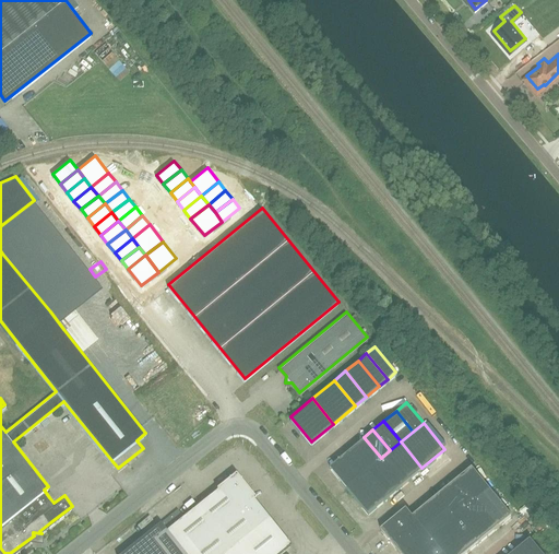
[(372,464),(379,460),(381,458),(364,437),(356,444),(372,464)]
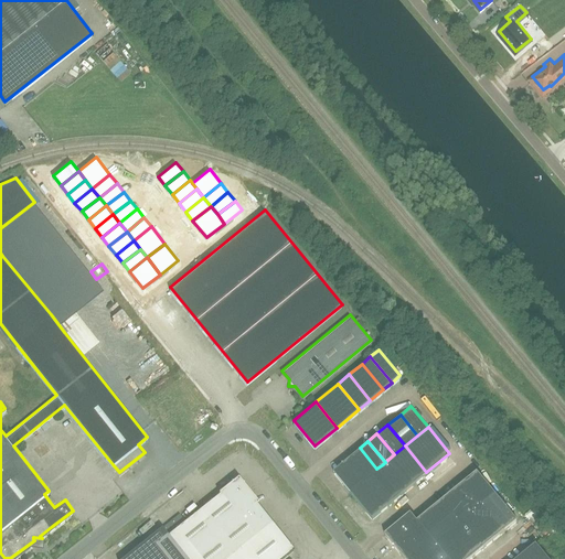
[(394,454),(415,481),(426,472),(405,445),(394,454)]
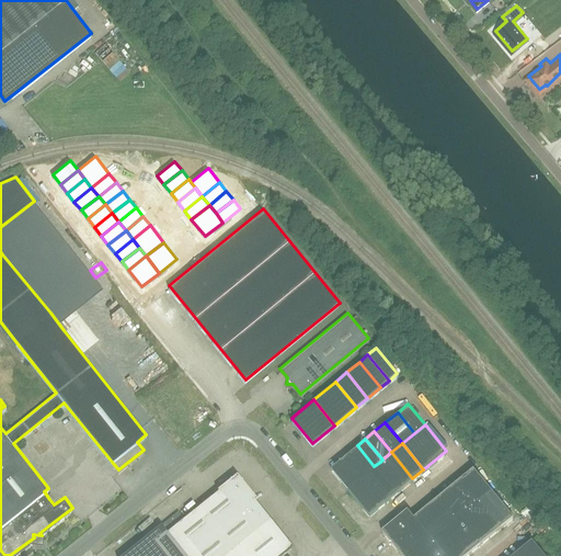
[(374,466),(357,445),(348,453),(366,473),(369,471),(374,466)]
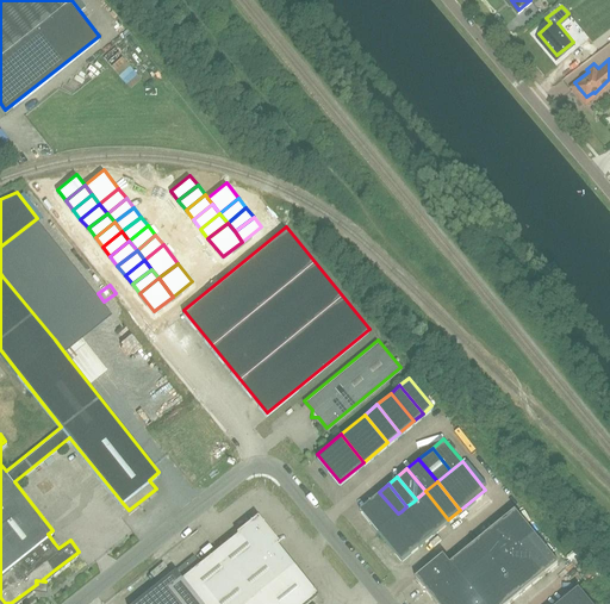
[(414,502),(436,529),(448,520),(425,491),(416,499),(414,502)]
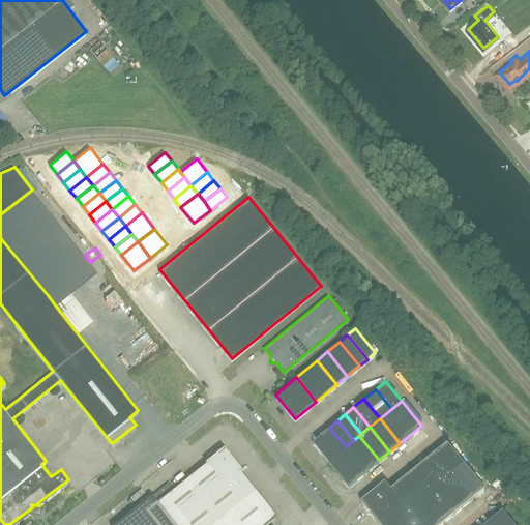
[(346,446),(329,428),(313,440),(329,460),(346,446)]
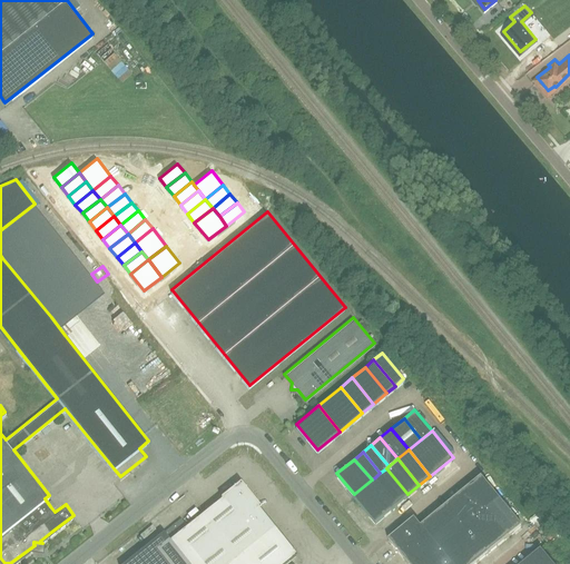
[(386,468),(380,473),(375,477),(396,504),(408,494),(386,468)]
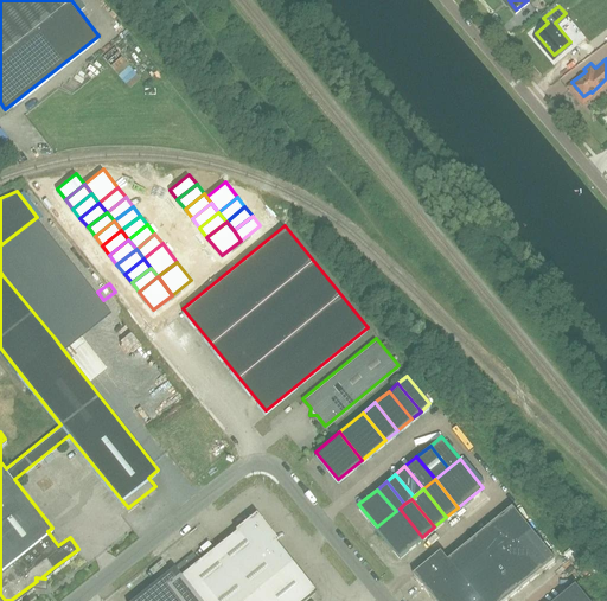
[(516,542),(519,539),(532,529),(512,504),(496,518),(516,542)]
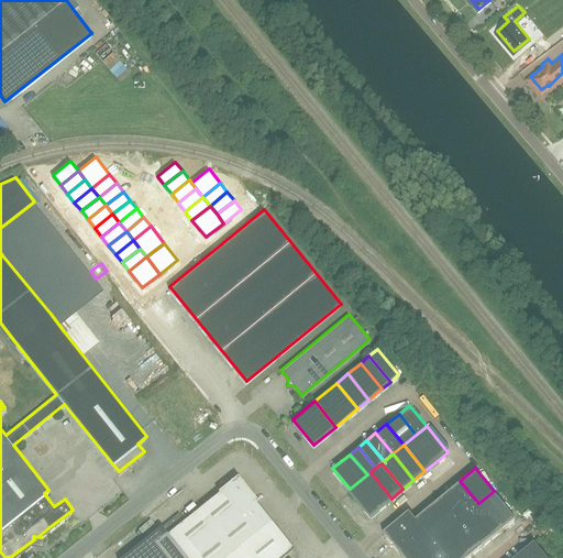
[(371,472),(367,474),(350,489),(371,515),(392,499),(371,472)]
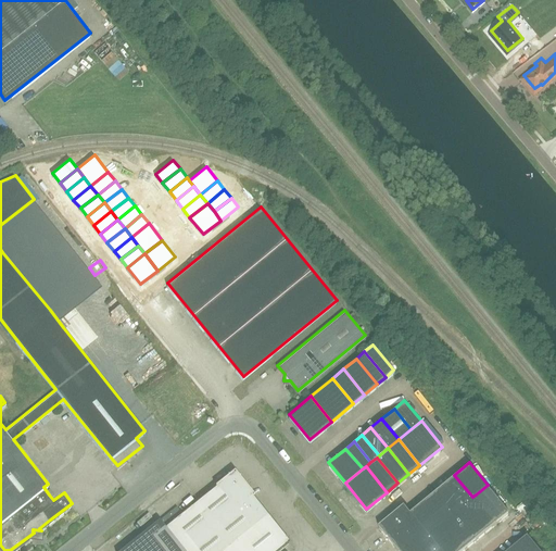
[(273,550),(289,539),(252,492),(254,491),(235,467),(215,483),(216,484),(165,524),(159,516),(116,550),(273,550)]
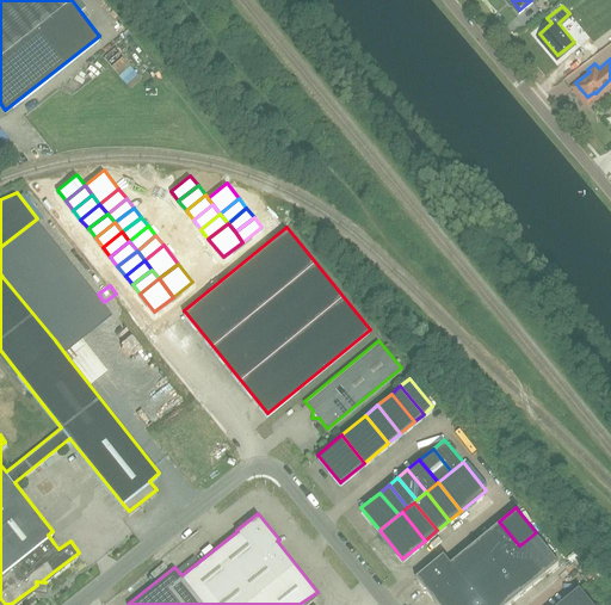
[(508,555),(510,554),(519,545),(499,522),(488,530),(508,555)]
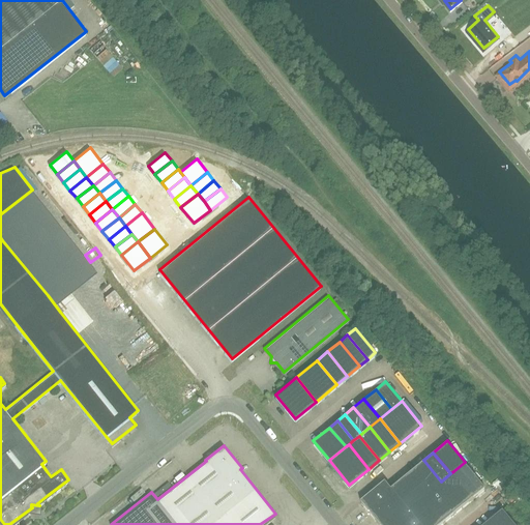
[(441,482),(423,460),(415,467),(432,489),(434,487),(441,482)]
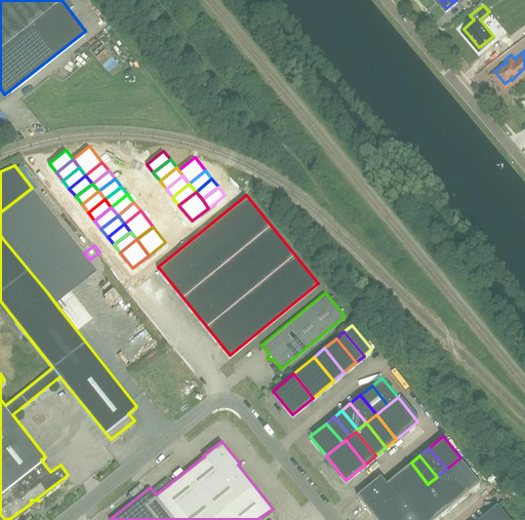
[(46,457),(42,461),(48,469),(52,466),(46,457)]
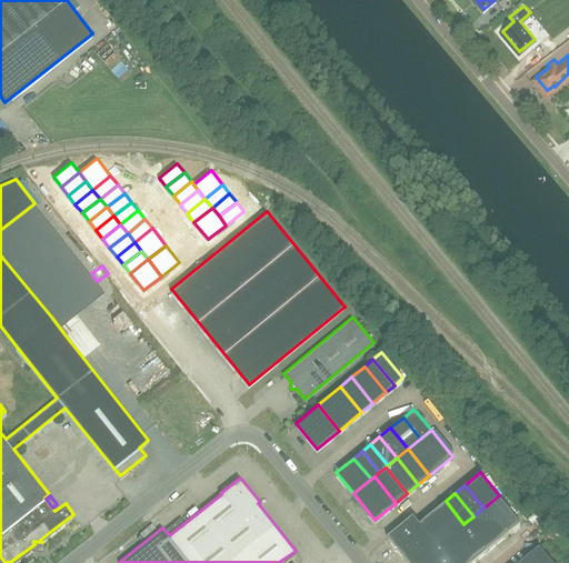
[(487,505),(509,531),(521,521),(499,495),(487,505)]
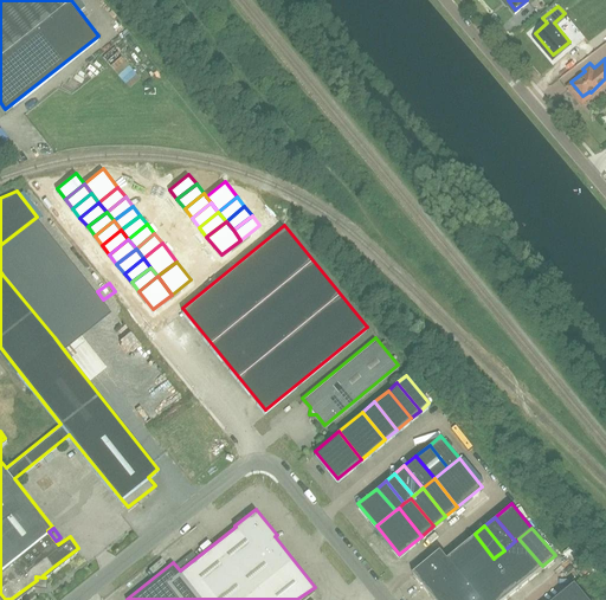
[(494,559),(475,534),(461,544),(481,569),(487,565),(494,559)]
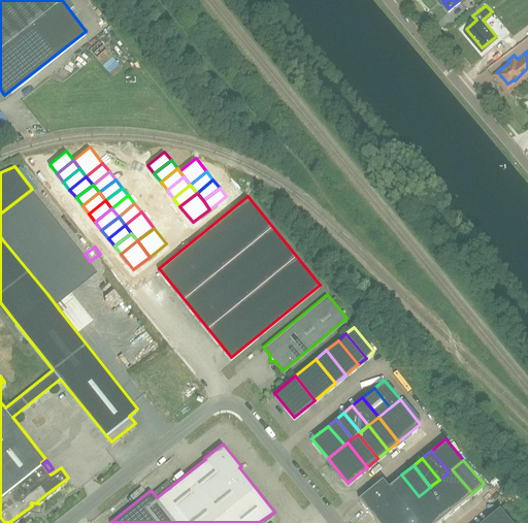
[(440,479),(461,502),(472,493),(452,469),(449,471),(440,479)]
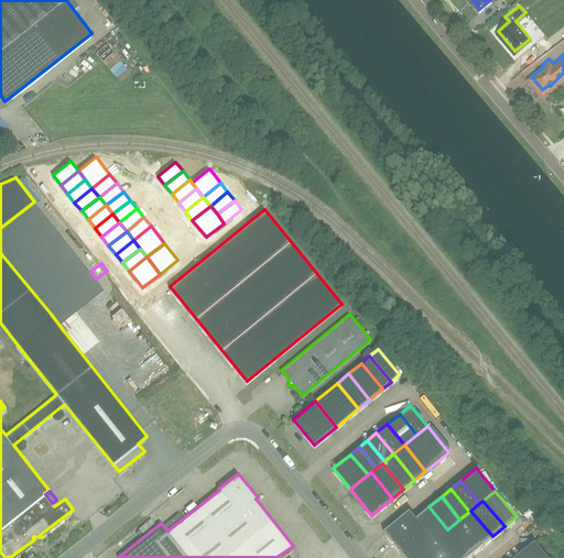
[(435,539),(447,529),(429,506),(416,517),(419,520),(427,531),(435,539)]
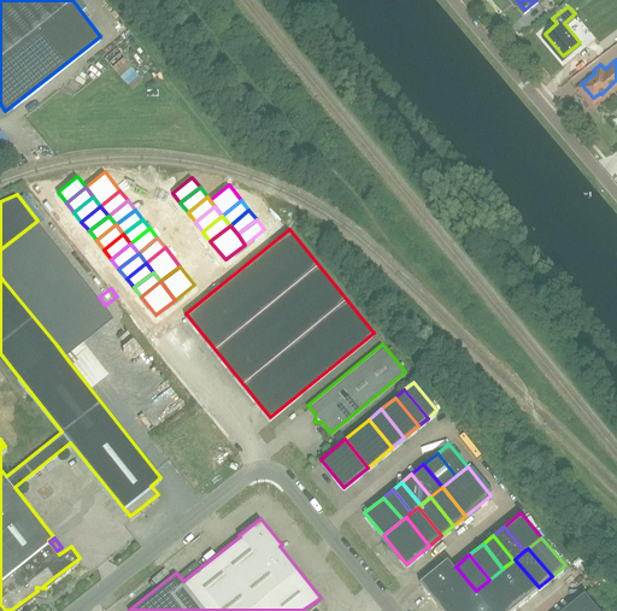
[(421,581),(430,592),(458,569),(456,567),(448,558),(421,581)]
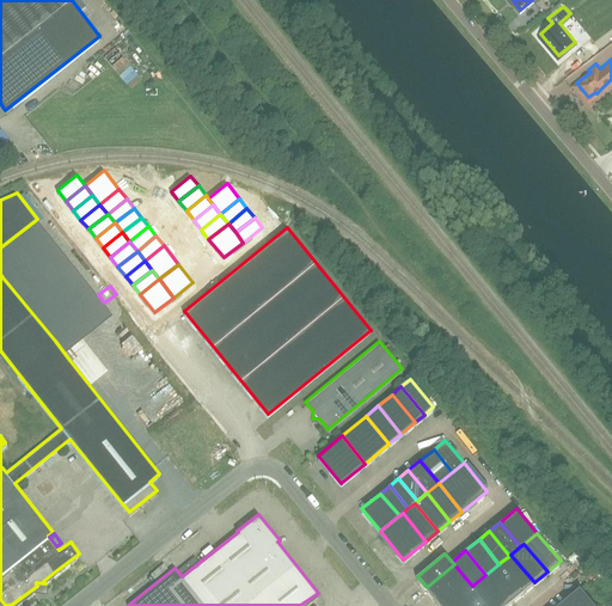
[(509,556),(501,562),(524,591),(534,582),(510,555),(509,556)]
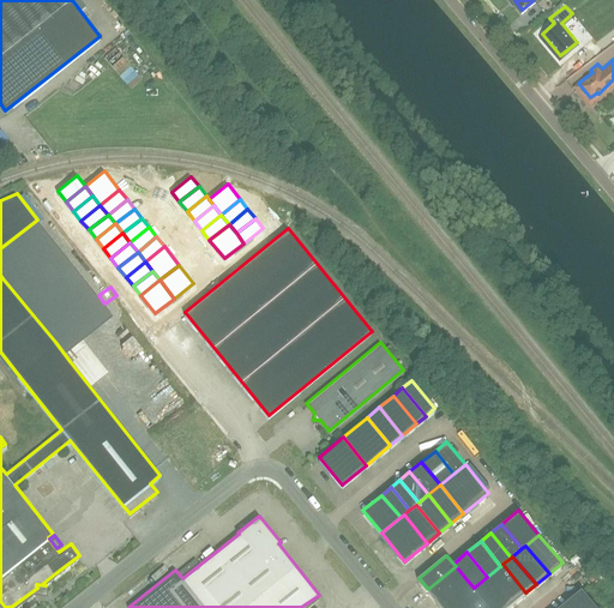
[(493,572),(516,601),(525,593),(503,564),(500,566),(493,572)]
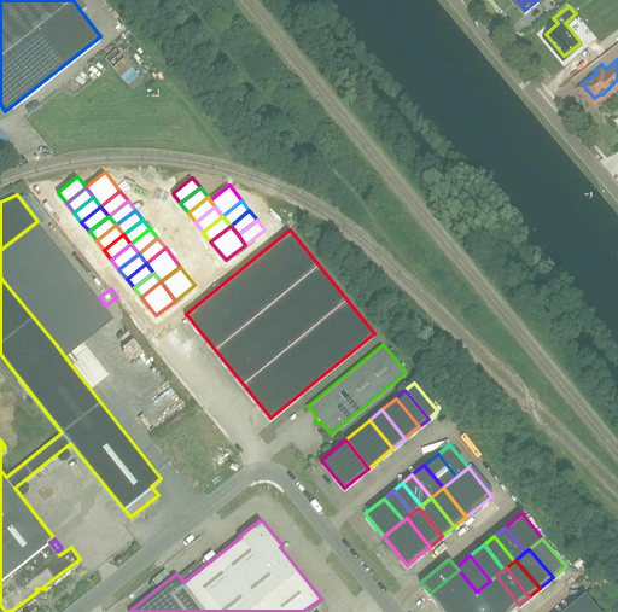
[(459,570),(431,593),(441,605),(468,582),(459,570)]
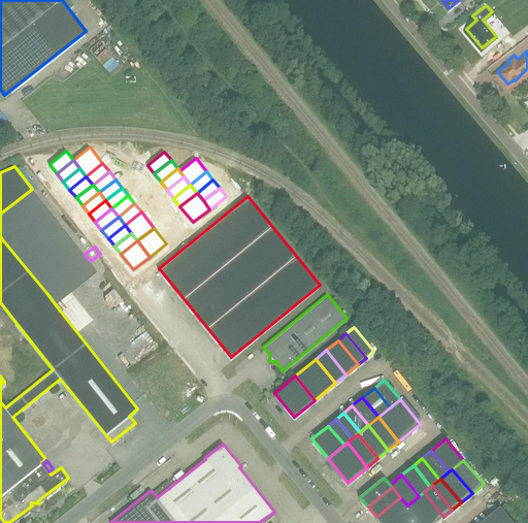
[(407,505),(408,508),(417,517),(421,522),(435,522),(443,517),(424,492),(419,496),(407,505)]
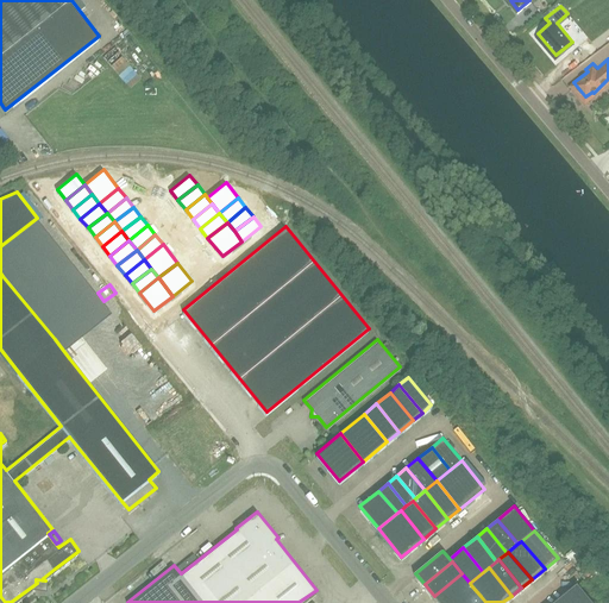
[(462,573),(434,596),(439,602),(449,602),(471,585),(470,583),(462,573)]
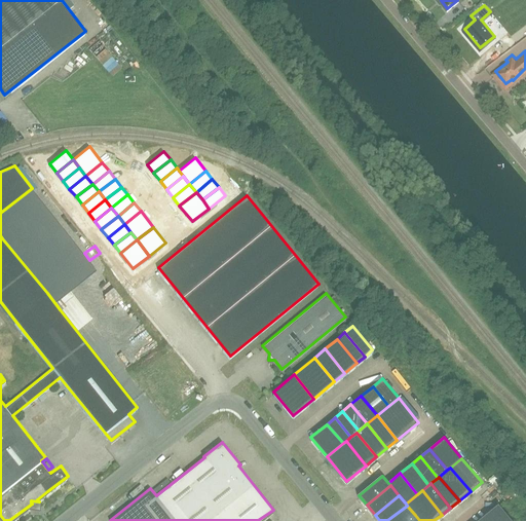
[(513,520),(499,504),(478,520),(513,520)]
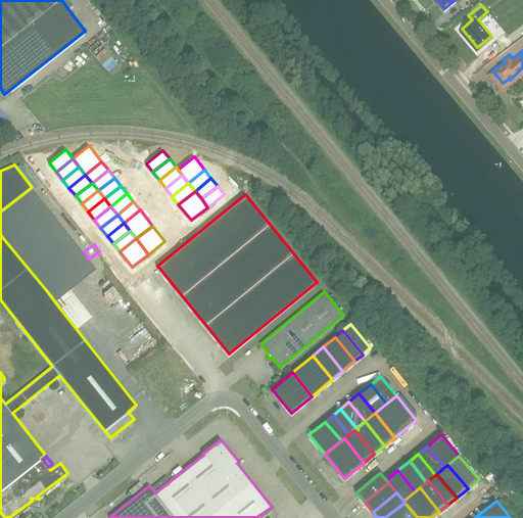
[(405,503),(385,517),(405,517),(413,512),(405,503)]
